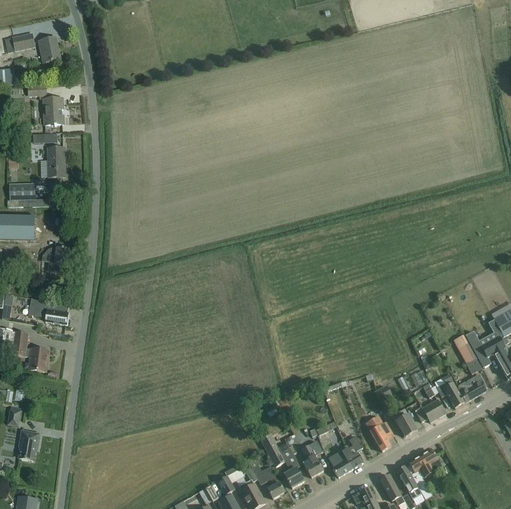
[(31,32),(3,38),(6,52),(34,46),(31,32)]
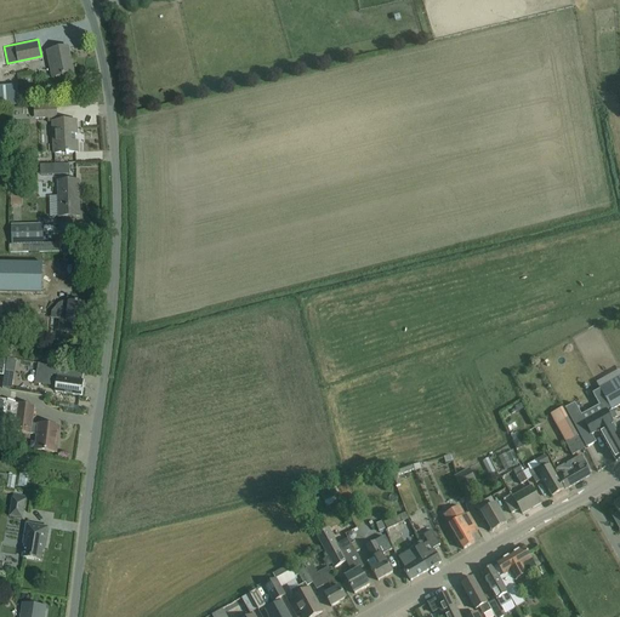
[(67,56),(68,56),(66,44),(45,49),(51,74),(61,73),(61,74),(63,73),(62,72),(72,70),(69,60),(68,61),(67,56)]
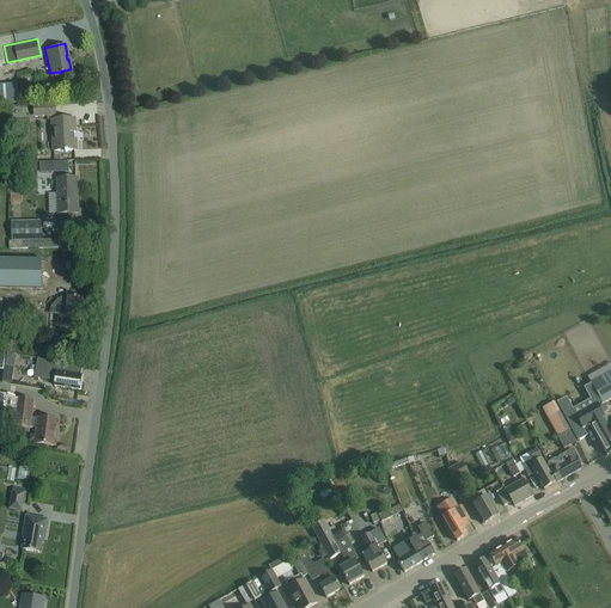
[(14,81),(0,81),(0,100),(16,100),(14,81)]
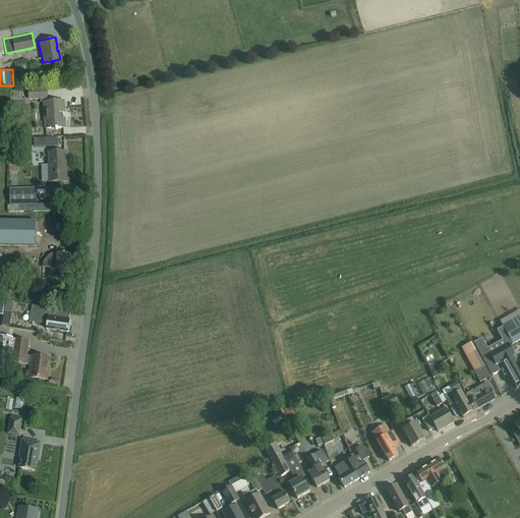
[(61,110),(63,110),(62,99),(49,100),(49,96),(46,96),(45,87),(26,88),(26,98),(39,97),(39,100),(41,100),(43,127),(56,126),(56,125),(63,125),(63,116),(62,116),(61,110)]
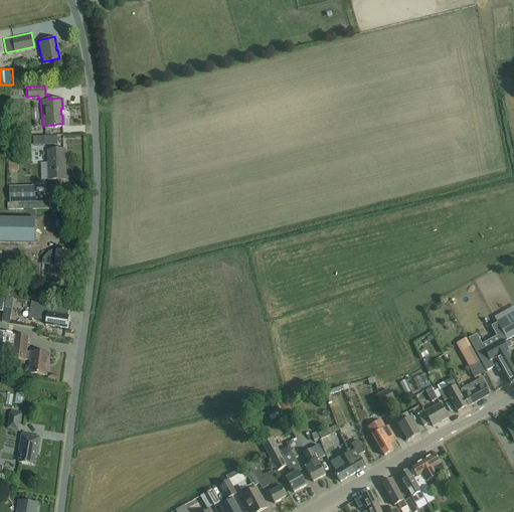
[(45,135),(32,135),(32,143),(45,143),(45,135)]
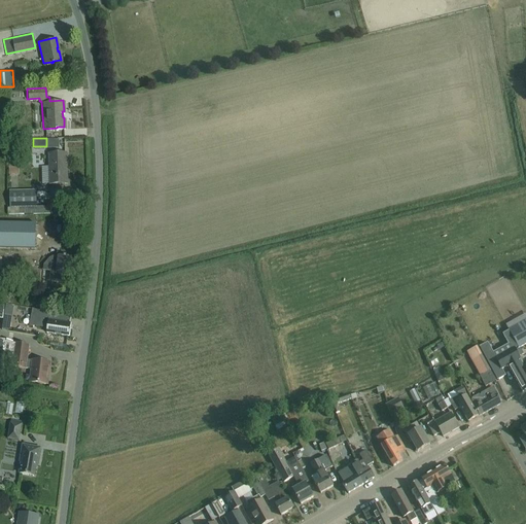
[(65,161),(66,161),(65,151),(47,151),(48,181),(66,181),(66,168),(65,168),(65,161)]
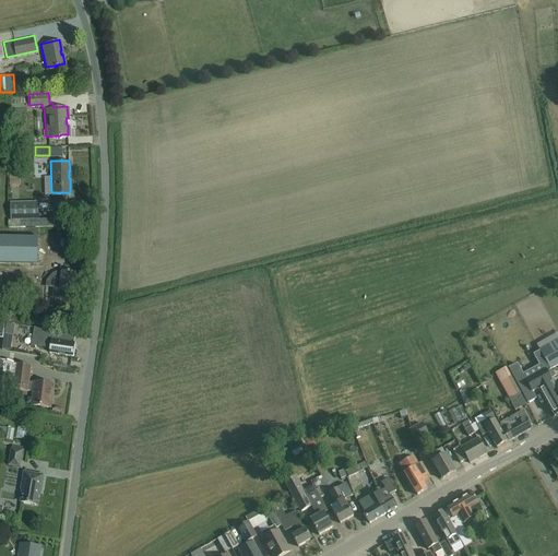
[(8,168),(8,182),(18,182),(18,168),(8,168)]
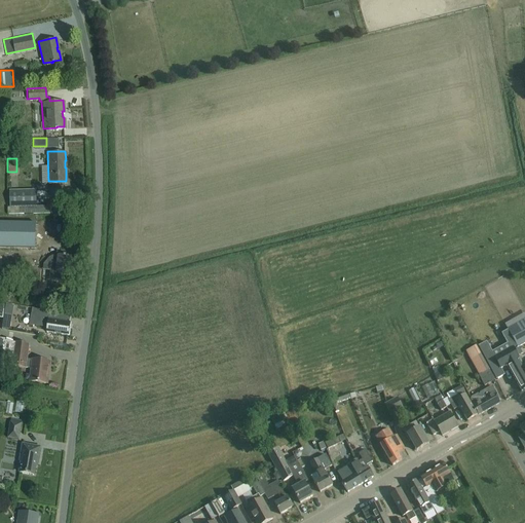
[(34,187),(8,188),(8,204),(35,203),(34,187)]
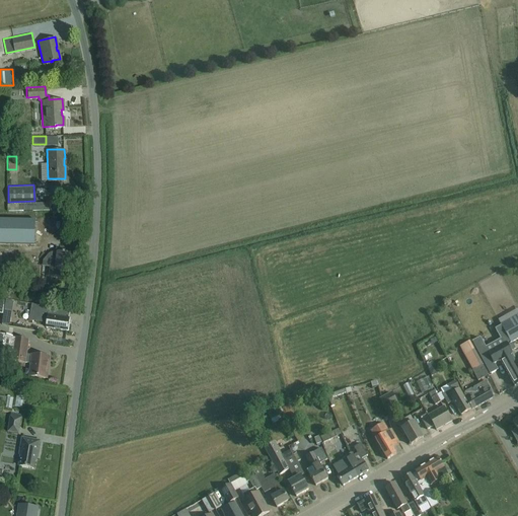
[(0,241),(33,242),(34,218),(0,217),(0,241)]
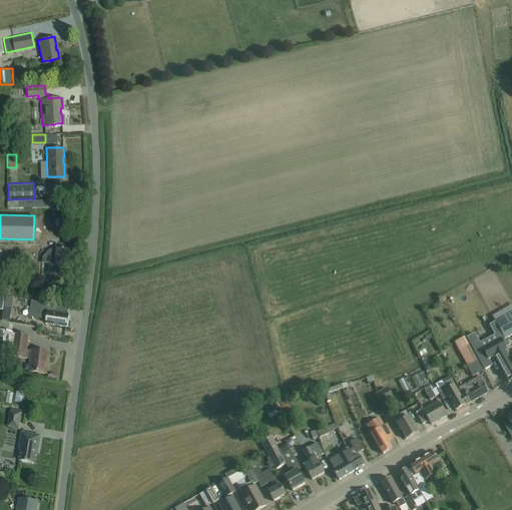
[(54,255),(48,253),(46,272),(58,273),(59,264),(67,264),(68,248),(55,247),(54,255)]
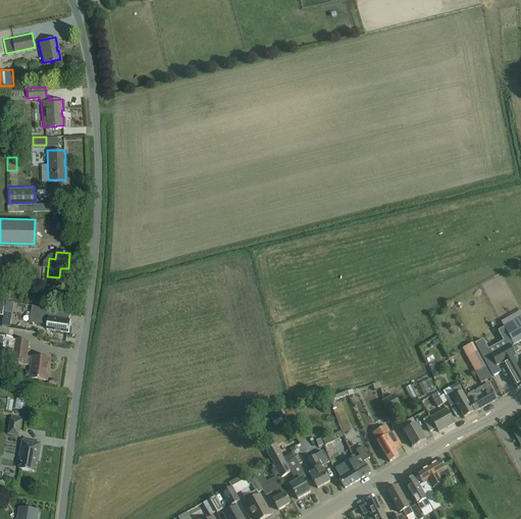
[(192,257),(177,259),(179,268),(193,266),(192,257)]
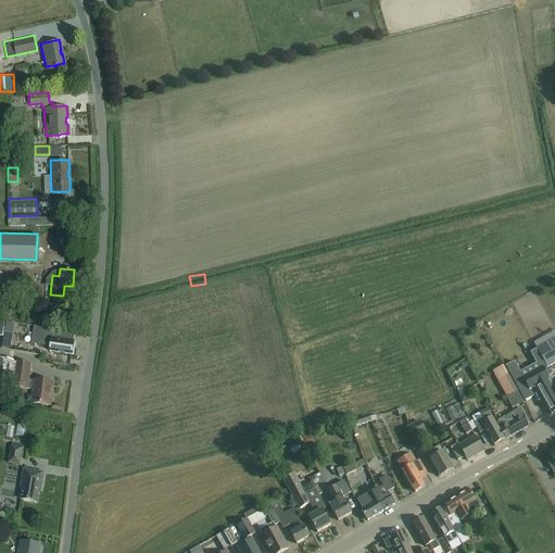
[(11,317),(10,335),(19,335),(20,318),(11,317)]
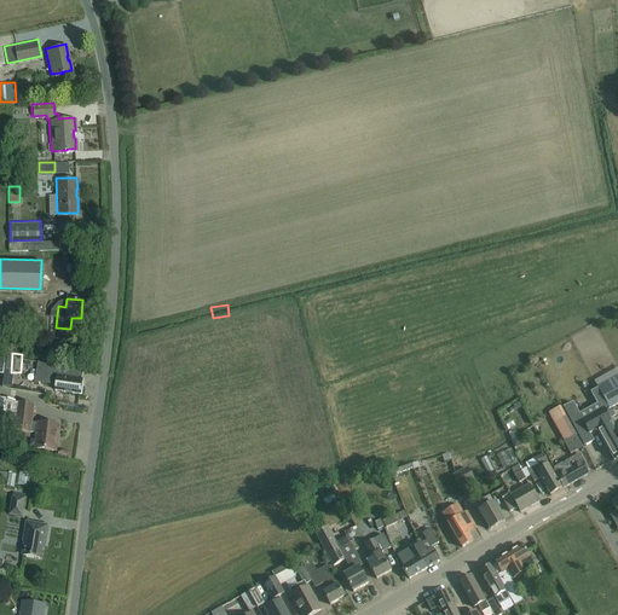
[(81,369),(36,359),(33,378),(41,379),(55,381),(53,388),(80,392),(82,377),(80,377),(81,369)]
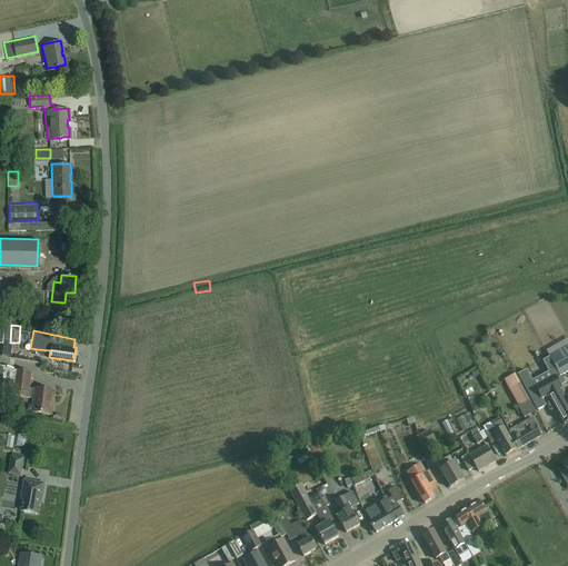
[(567,344),(548,355),(558,373),(559,374),(567,368),(567,344)]
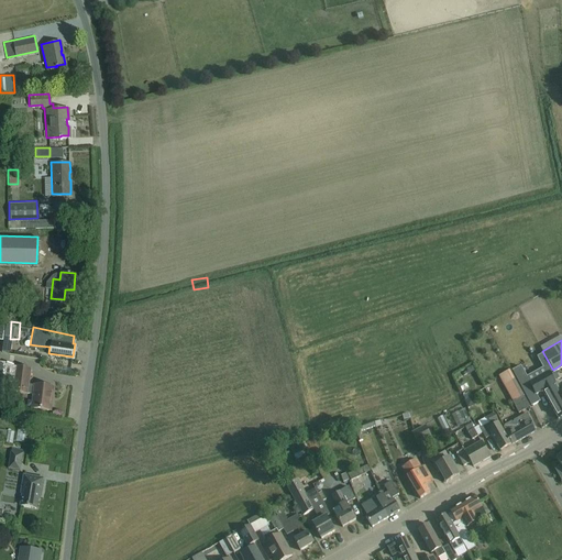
[(542,351),(537,354),(546,372),(549,370),(552,369),(542,351)]
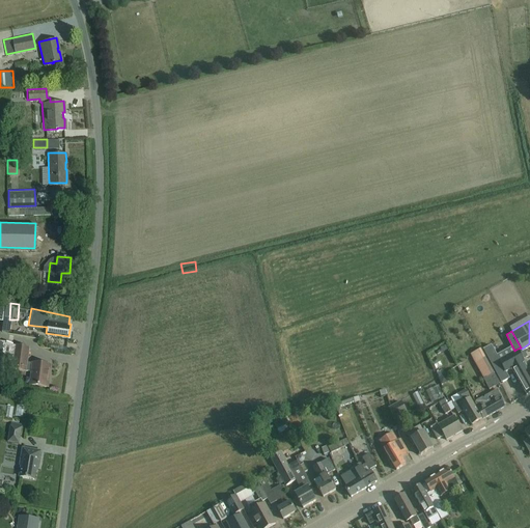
[(0,362),(3,363),(2,368),(10,369),(11,366),(15,367),(25,368),(27,360),(28,345),(14,343),(14,342),(5,340),(0,339),(0,362)]
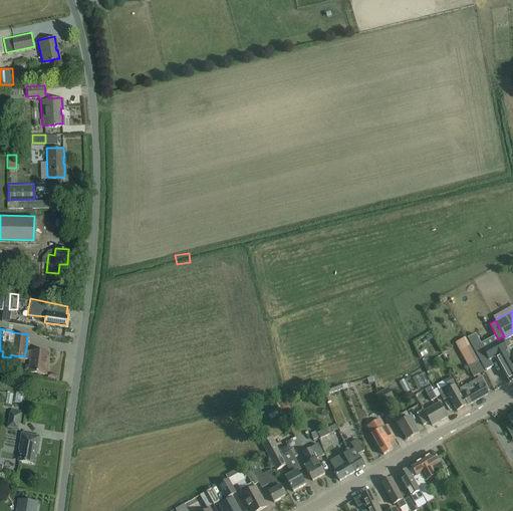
[(506,349),(501,337),(498,339),(483,348),(488,358),(495,354),(509,379),(512,376),(512,363),(505,349),(506,349)]
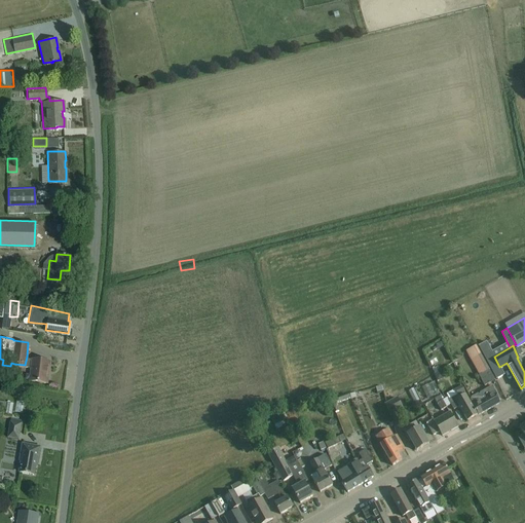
[(494,378),(479,349),(473,352),(474,356),(471,357),(484,384),(494,378)]
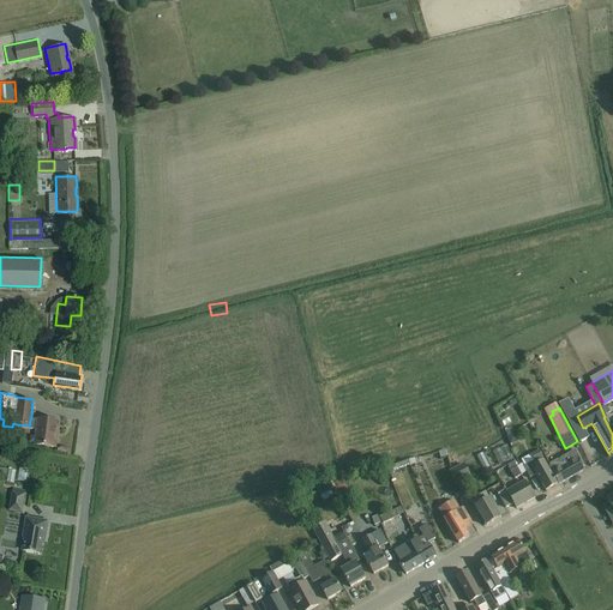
[(54,445),(56,429),(58,420),(36,416),(32,442),(54,445)]
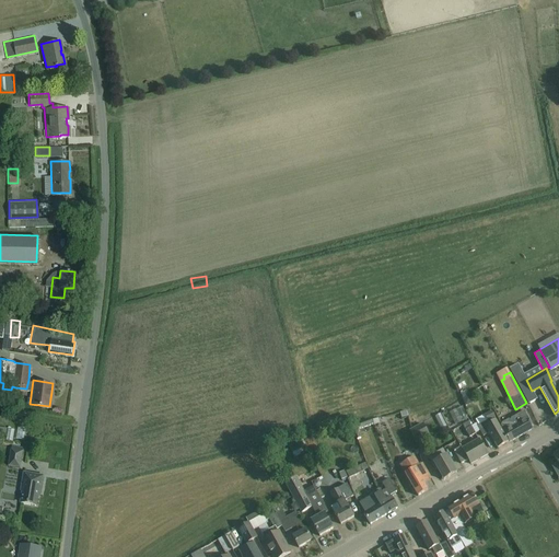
[(469,393),(461,395),(464,404),(469,402),(470,398),(469,393)]
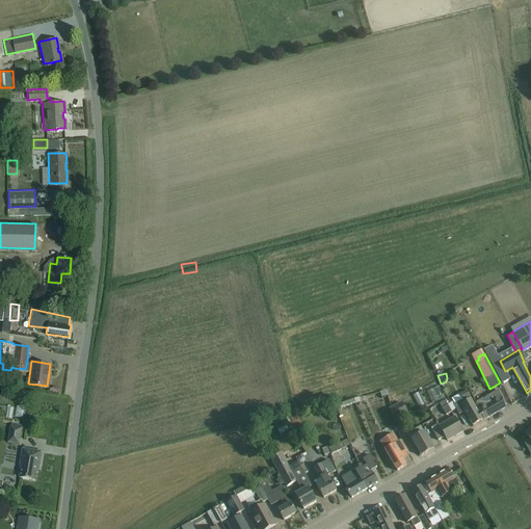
[(420,384),(424,396),(430,394),(426,381),(420,384)]
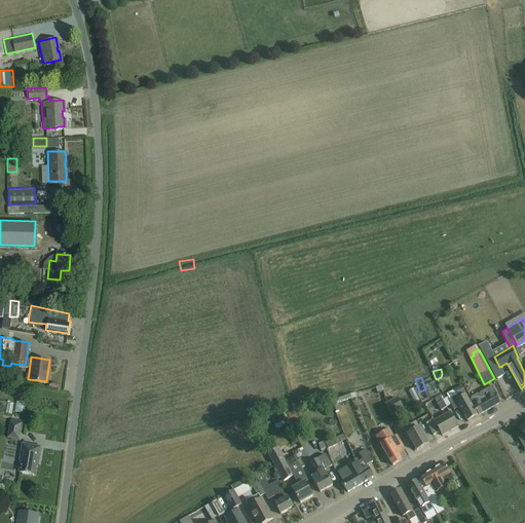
[(499,401),(495,391),(491,383),(485,387),(487,391),(481,395),(479,391),(477,391),(471,395),(470,398),(474,403),(478,413),(499,401)]
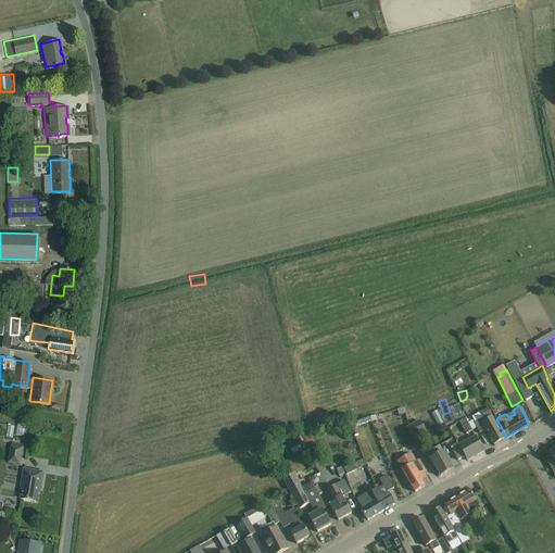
[(499,428),(492,416),(490,413),(491,412),(488,406),(480,410),(483,415),(474,420),(479,431),(486,428),(489,434),(493,443),(504,438),(499,428)]
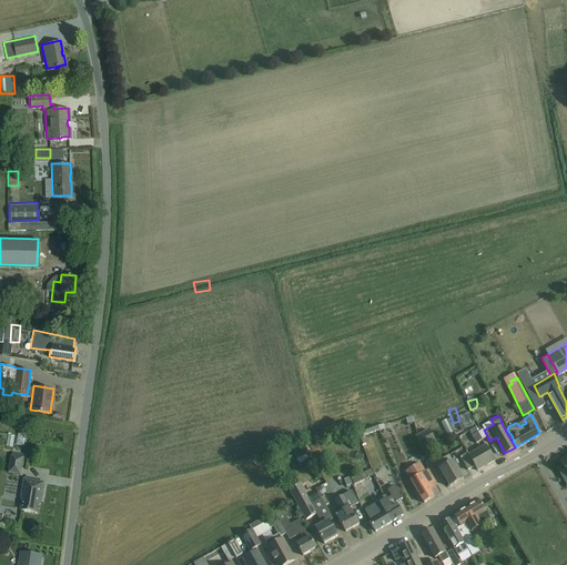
[(384,427),(383,422),(375,424),(356,431),(361,443),(365,442),(363,434),(377,429),(384,427)]
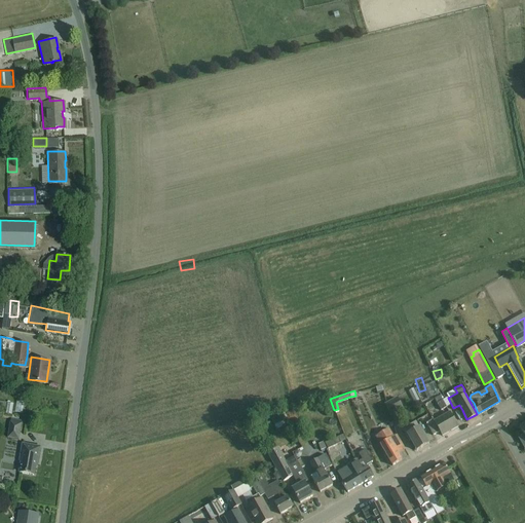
[(446,405),(440,394),(434,397),(440,408),(446,405)]
